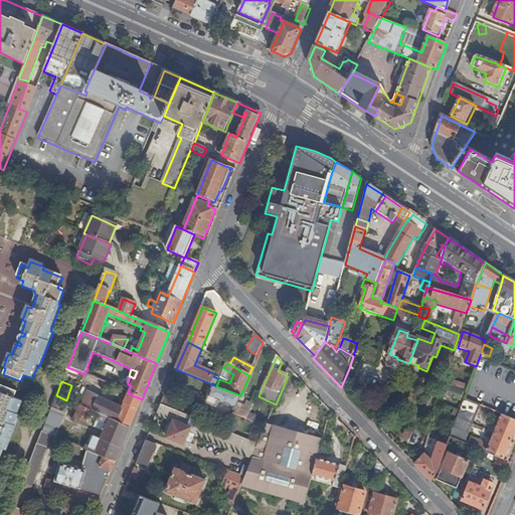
[(0,458),(3,450),(6,451),(20,415),(17,414),(22,401),(15,398),(17,392),(0,384),(0,458)]
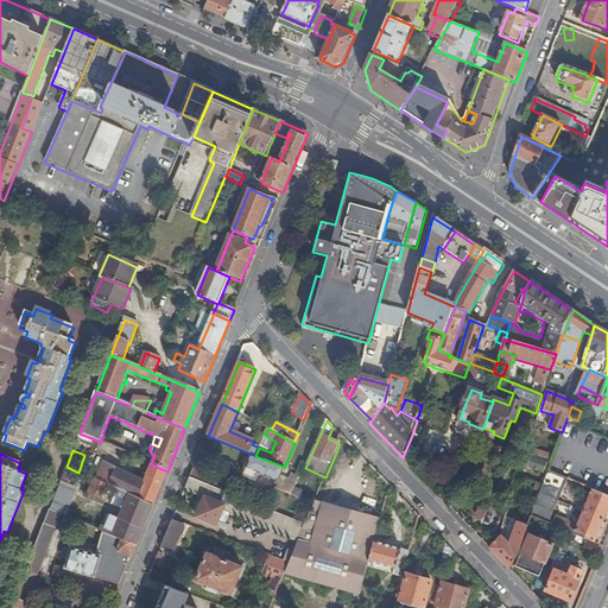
[(278,481),(284,467),(255,456),(253,455),(244,476),(255,481),(259,473),(278,481)]
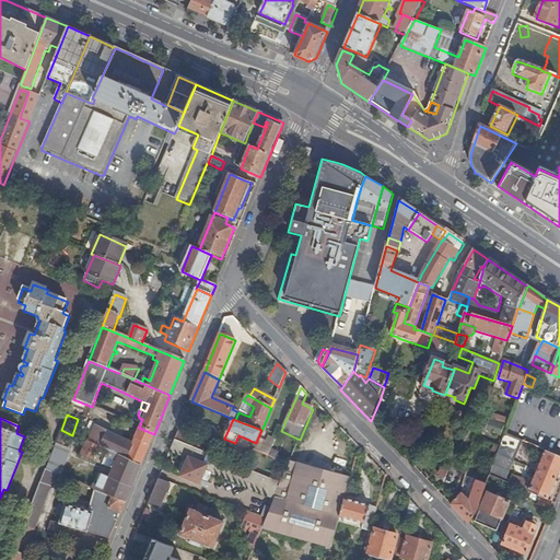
[(141,466),(154,434),(139,428),(132,444),(95,427),(90,439),(88,438),(85,442),(88,442),(81,456),(93,462),(100,447),(108,452),(141,466)]
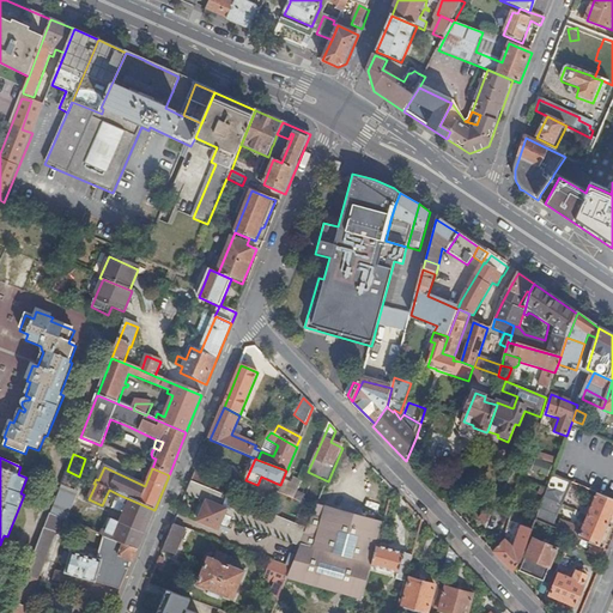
[(67,471),(61,487),(68,490),(74,474),(67,471)]
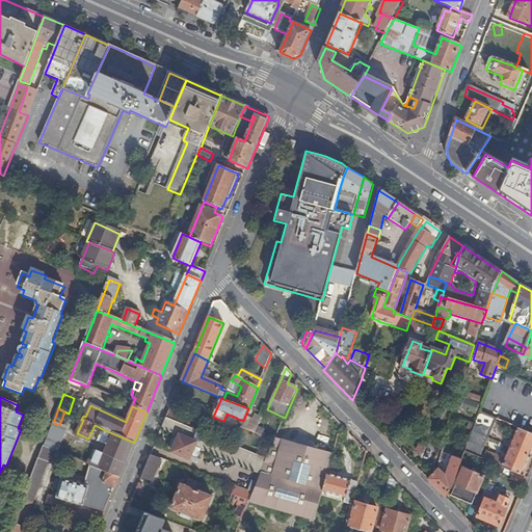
[(181,416),(169,411),(166,419),(189,428),(192,422),(181,417),(181,416)]
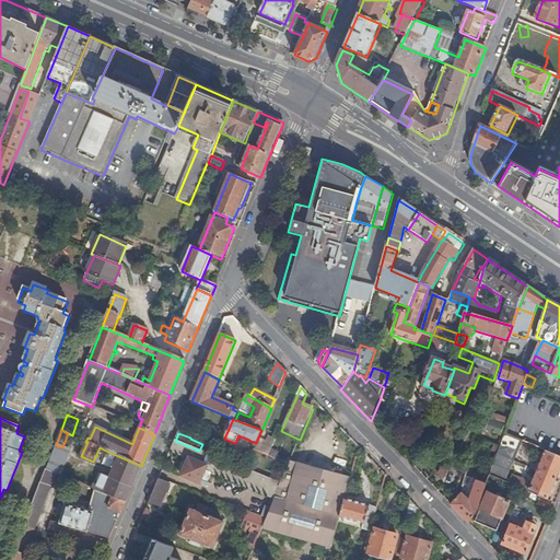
[(513,462),(522,442),(504,434),(497,455),(513,462)]
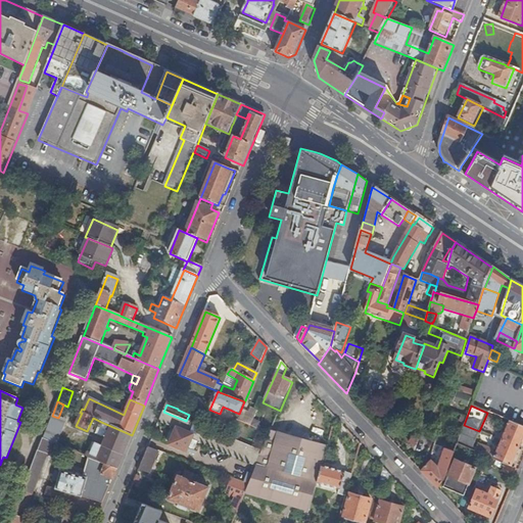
[(186,421),(163,412),(159,423),(176,429),(169,445),(187,453),(188,449),(197,454),(201,443),(256,467),(263,453),(186,421)]
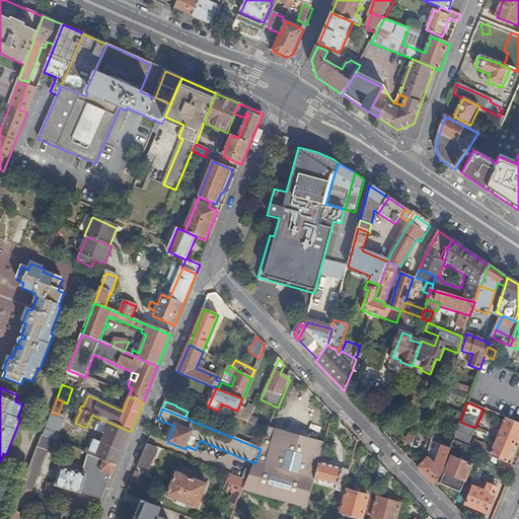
[(87,450),(86,454),(95,458),(117,466),(131,432),(100,419),(97,424),(107,429),(101,444),(95,442),(91,452),(87,450)]
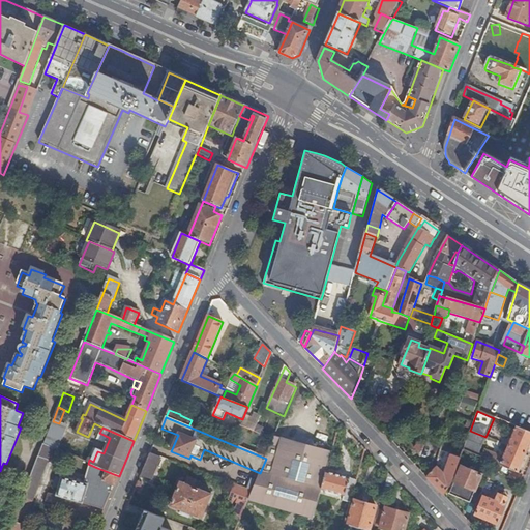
[(529,451),(529,433),(518,428),(509,447),(526,454),(528,451),(529,451)]
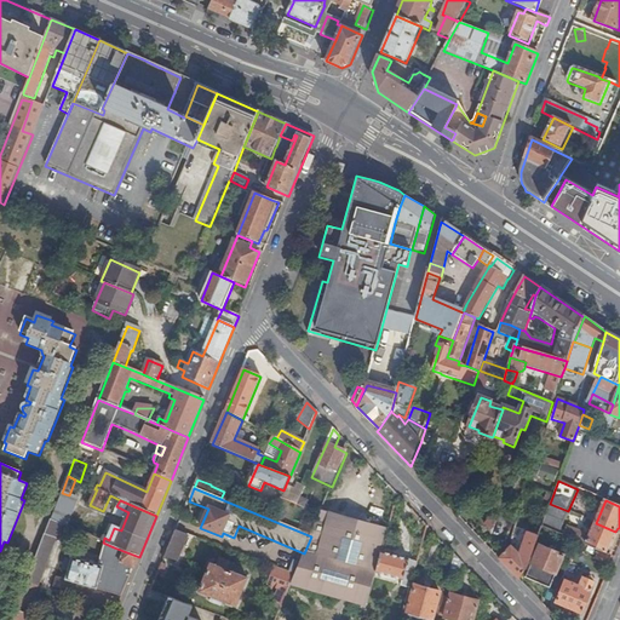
[(558,534),(568,511),(550,504),(543,527),(558,534)]
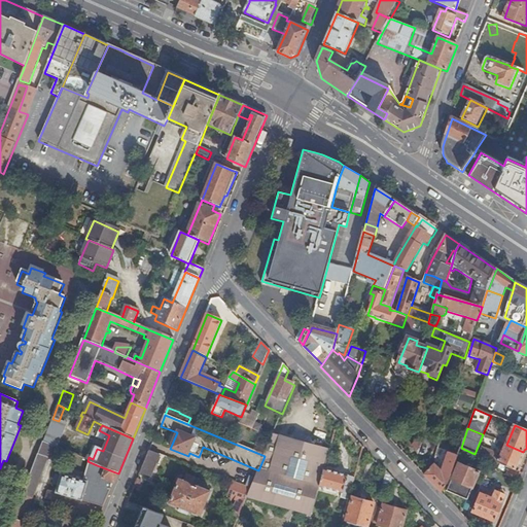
[(274,434),(265,456),(258,470),(251,490),(248,498),(312,515),(320,487),(324,470),(329,451),(274,434)]
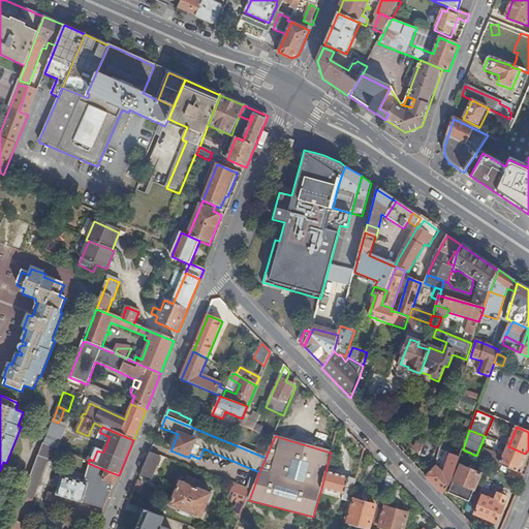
[(19,506),(9,528),(22,528),(31,505),(47,464),(53,447),(43,443),(19,506)]
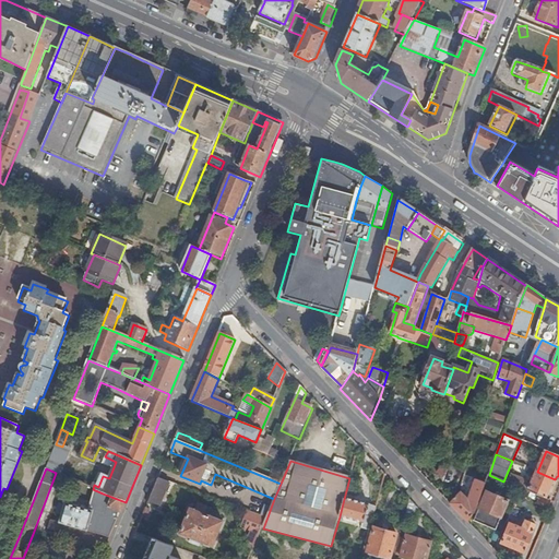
[(554,484),(555,479),(537,472),(528,492),(540,497),(549,501),(556,485),(554,484)]
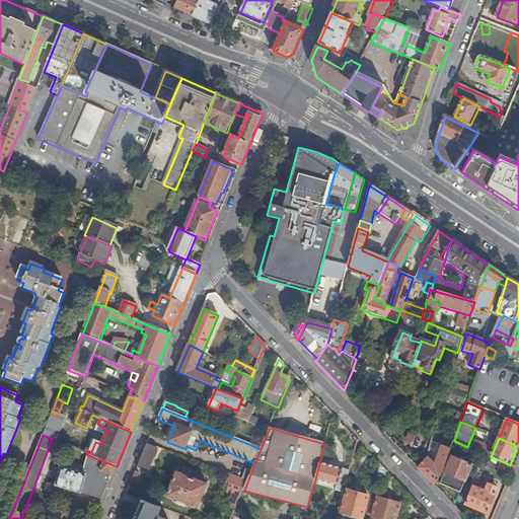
[(471,449),(484,454),(486,455),(489,448),(474,442),(471,449)]
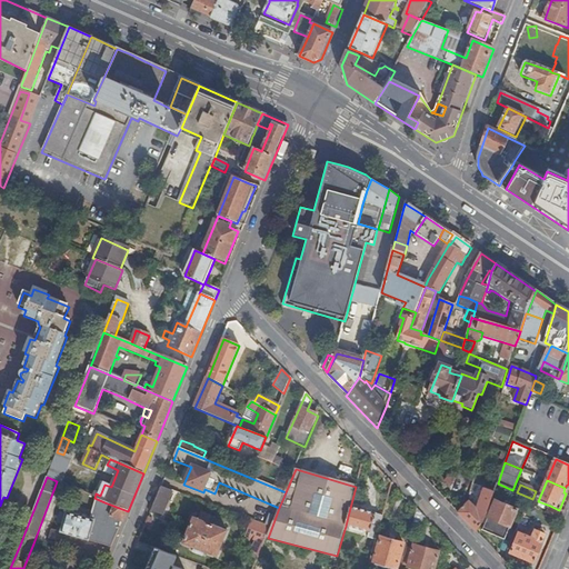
[(161,488),(151,512),(162,517),(172,492),(161,488)]
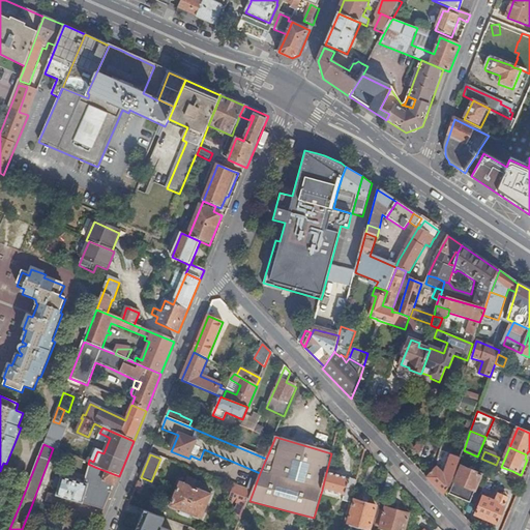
[(427,478),(443,496),(451,484),(460,459),(449,454),(443,473),(437,468),(427,478)]
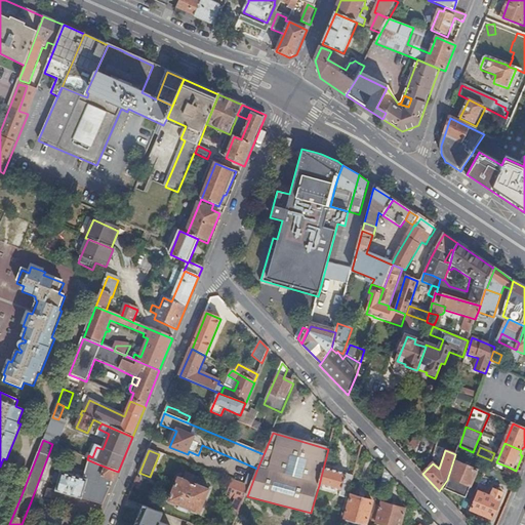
[(113,482),(118,472),(96,463),(90,479),(99,483),(103,477),(113,482)]
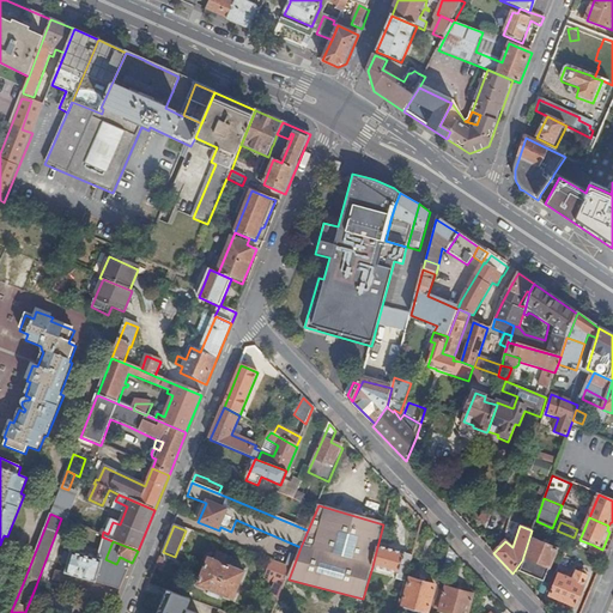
[(558,551),(534,541),(520,572),(544,582),(558,551)]
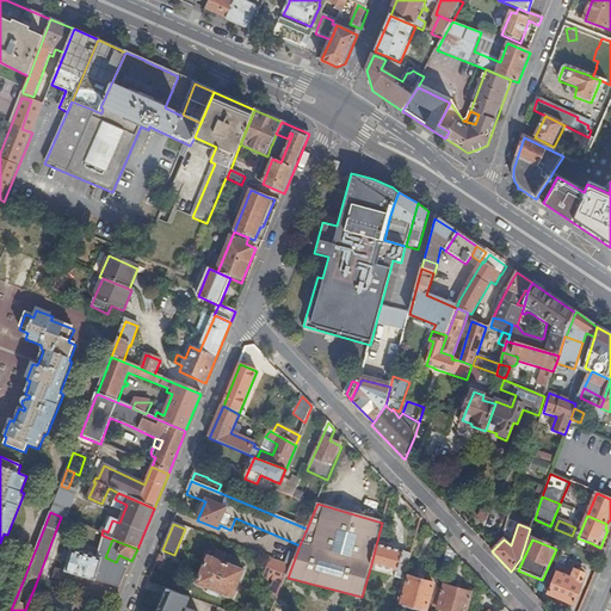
[(603,560),(606,550),(600,548),(591,543),(587,553),(603,560)]
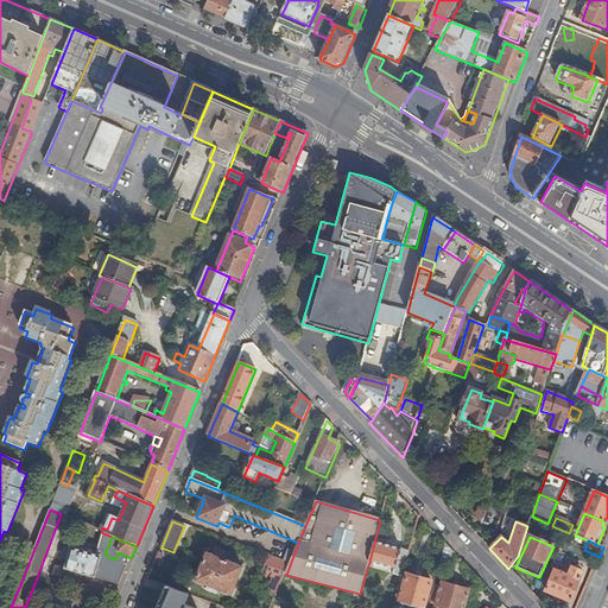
[(410,552),(374,543),(369,562),(394,570),(393,576),(403,578),(410,552)]
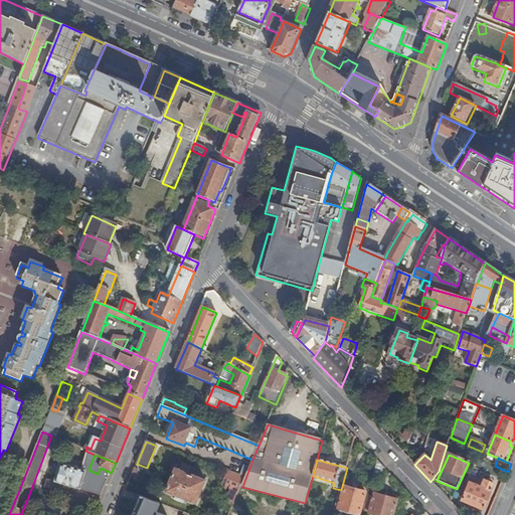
[(385,469),(377,462),(373,479),(381,482),(385,469)]
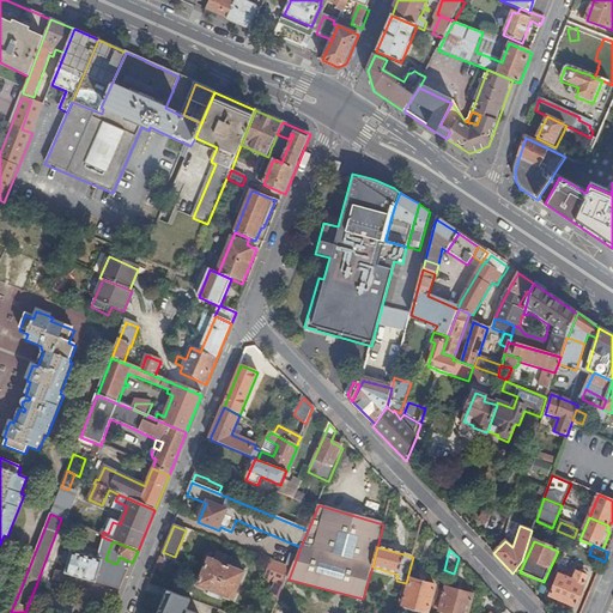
[(97,578),(122,589),(126,578),(99,568),(102,562),(72,552),(71,556),(65,553),(62,565),(67,566),(65,575),(96,583),(97,578)]
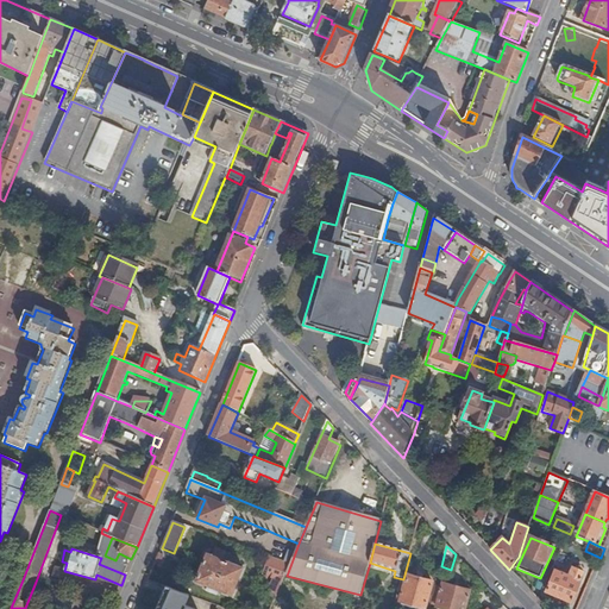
[(214,558),(208,556),(196,583),(232,596),(243,570),(228,564),(231,558),(217,552),(214,558)]
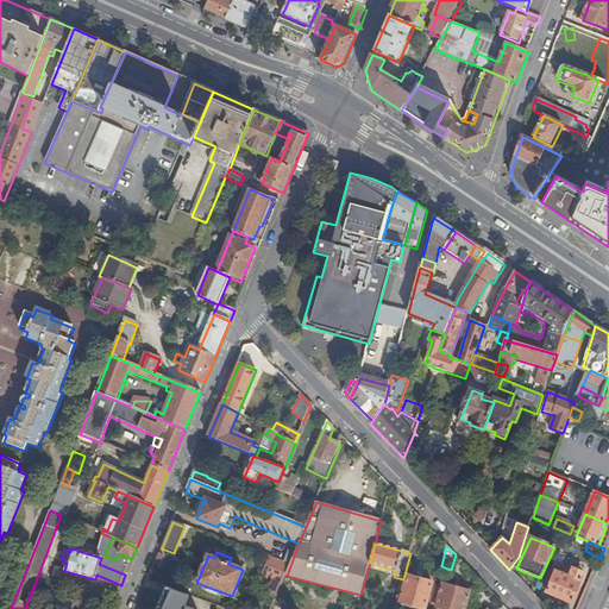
[(277,595),(287,576),(290,566),(269,558),(263,576),(275,579),(270,592),(277,595)]
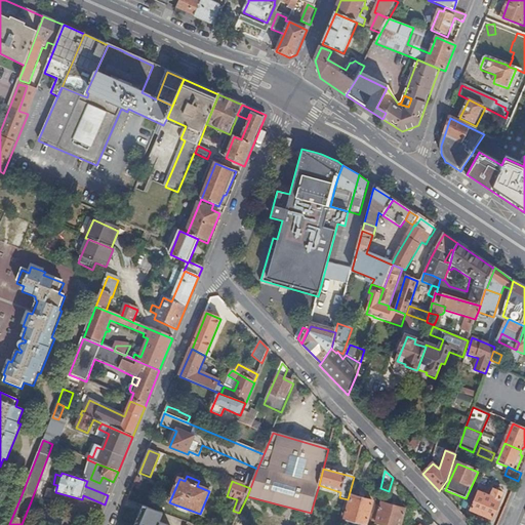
[(490,498),(479,493),(471,511),(493,520),(503,495),(493,491),(490,498)]
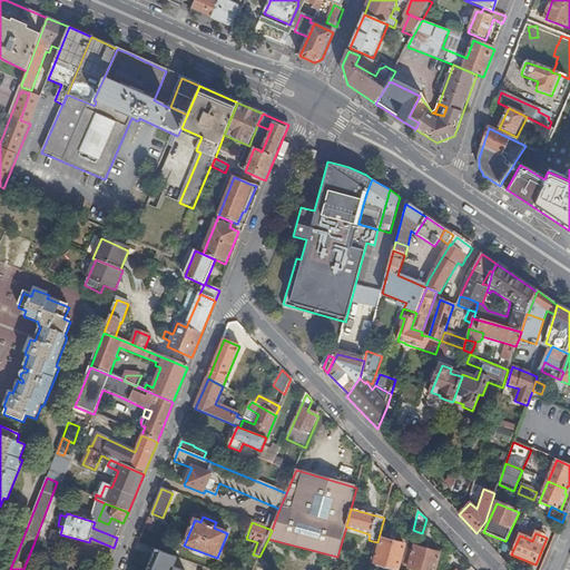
[(376,564),(396,569),(397,569),(404,546),(382,539),(374,563),(376,564)]
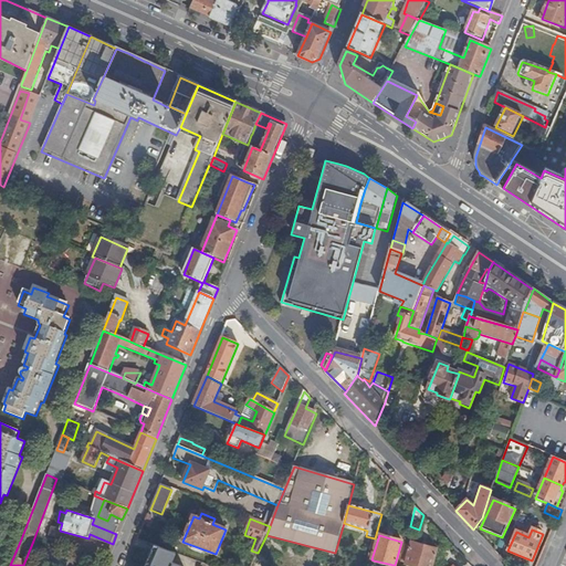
[(408,556),(405,555),(402,564),(407,565),(406,565),(432,565),(438,551),(411,543),(410,547),(408,556)]
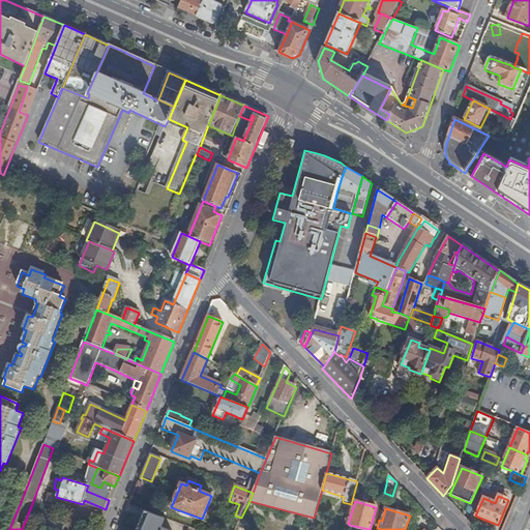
[(166,519),(147,512),(139,529),(165,529),(162,529),(166,519)]
